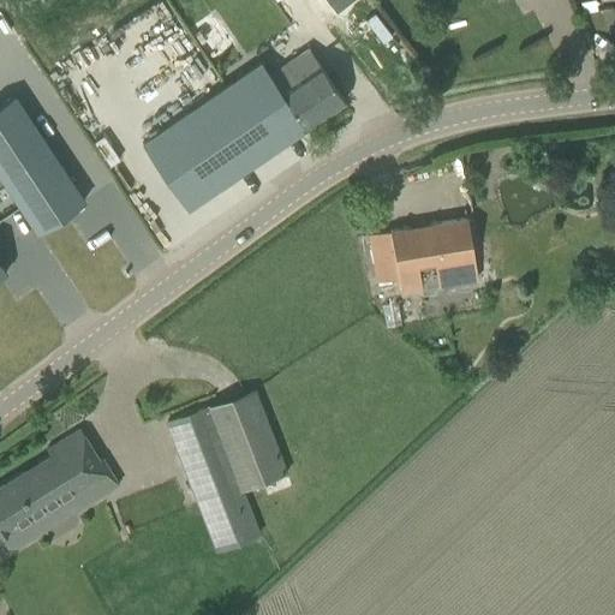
[(592,10),(590,0),(575,3),(578,12),(592,10)]
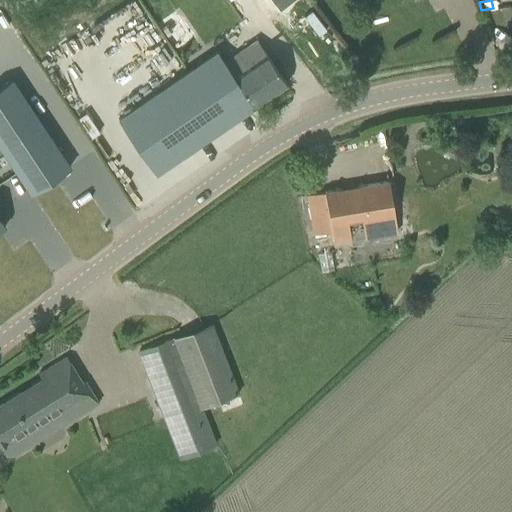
[(237,53),(224,62),(233,75),(254,106),(286,84),(256,40),(237,53)]
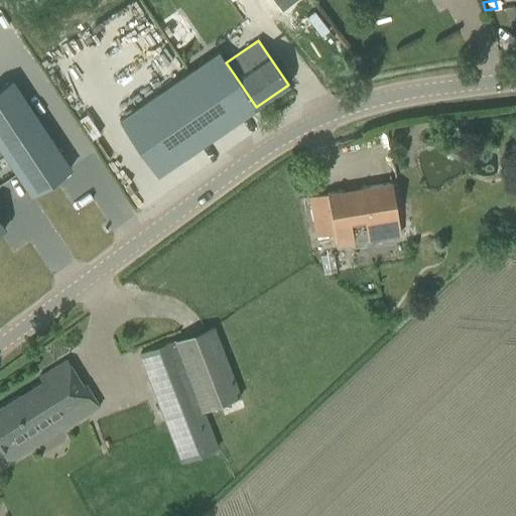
[(219,51),(119,120),(156,175),(256,107),(235,76),(219,51)]
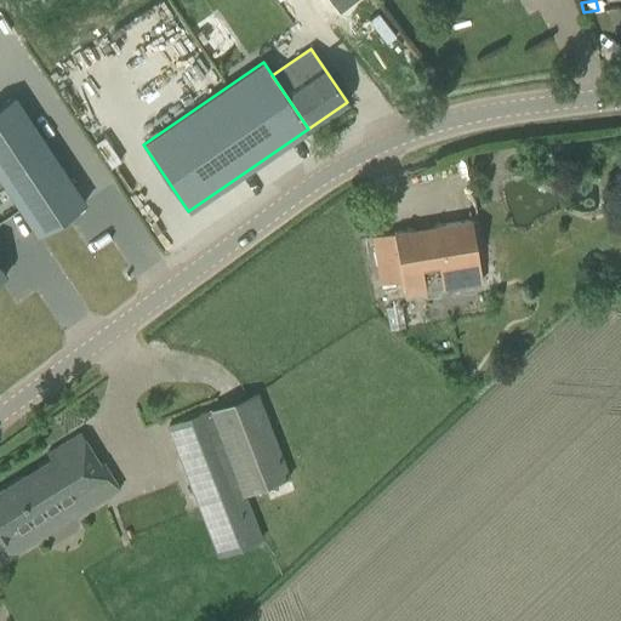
[(0,106),(0,181),(36,237),(85,205),(13,97),(0,106)]
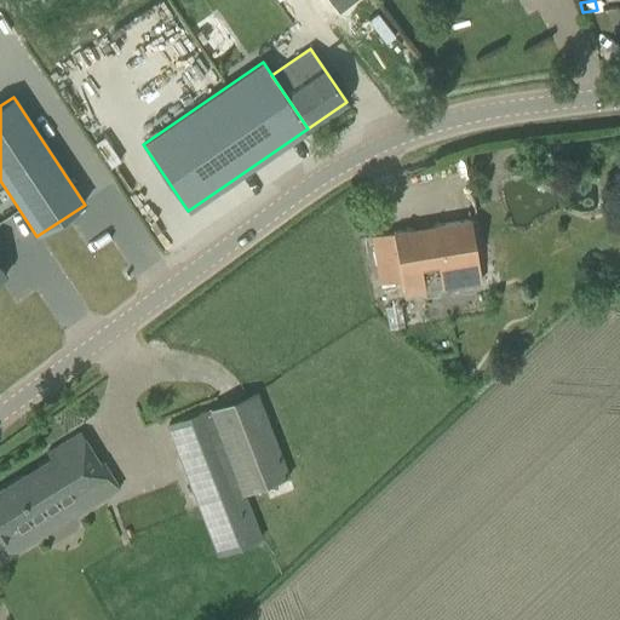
[(377,235),(371,236),(379,283),(401,279),(405,294),(481,282),(474,244),(470,219),(377,235)]
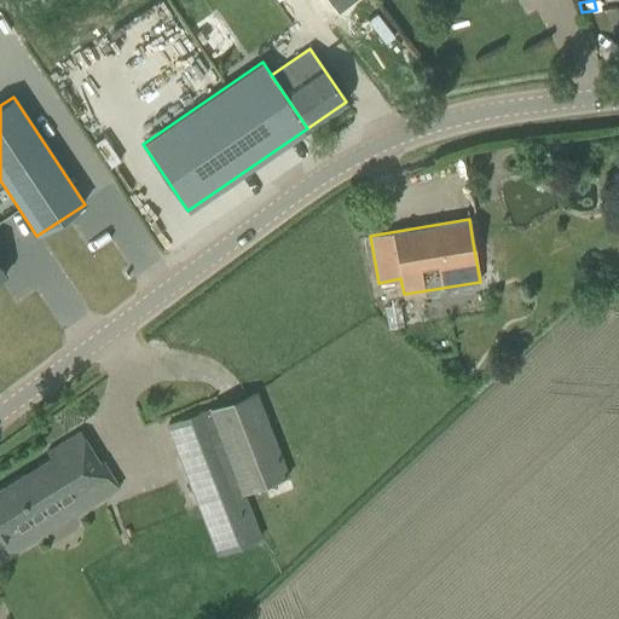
[(288,475),(255,391),(167,426),(219,554),(261,537),(244,493),(288,475)]
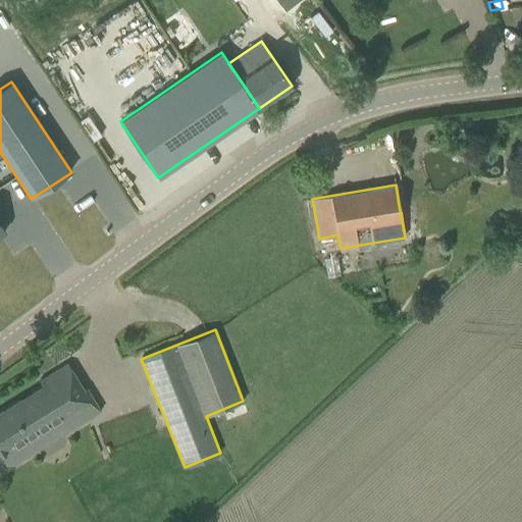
[(96,406),(86,388),(84,389),(67,363),(0,404),(0,455),(9,449),(14,456),(27,449),(19,436),(58,413),(66,424),(96,406)]
